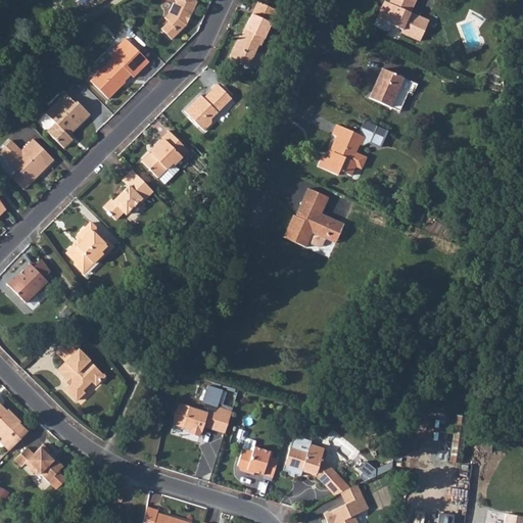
[(176,0),(177,2),(174,2),(169,13),(163,18),(168,22),(160,30),(163,33),(172,41),(185,28),(188,20),(186,20),(188,15),(190,15),(196,1),(195,0),(176,0)]
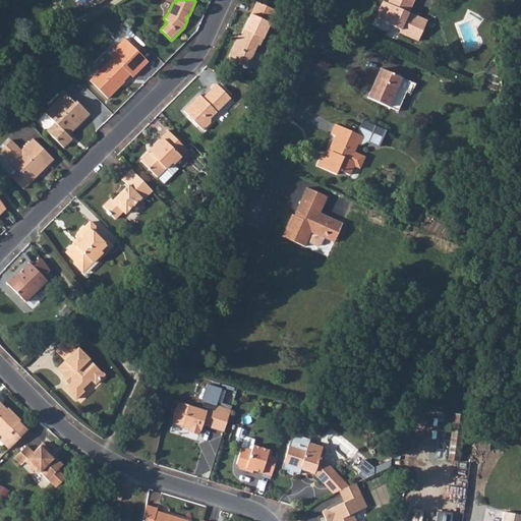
[(382,7),(377,19),(390,25),(402,31),(401,34),(419,41),(427,21),(409,13),(415,0),(390,0),(387,9),(382,7)]
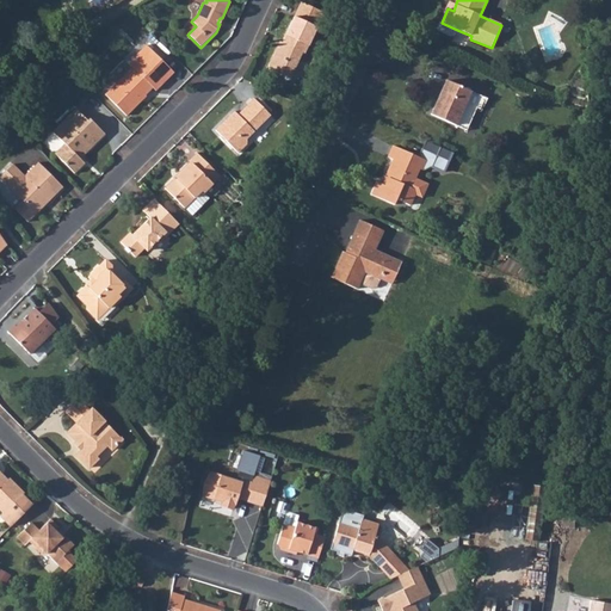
[(301,5),(294,19),(306,25),(316,30),(316,29),(323,16),(301,5)]
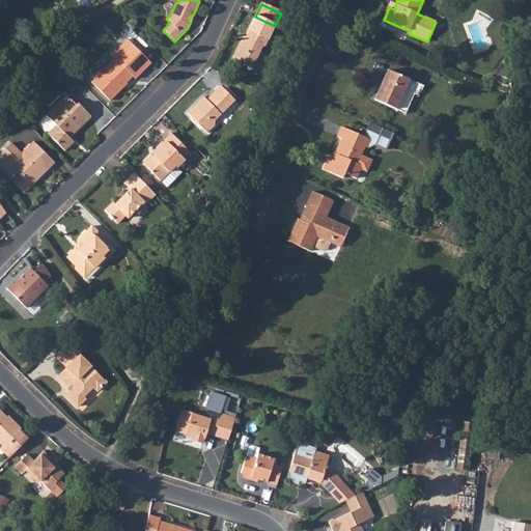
[(243,45),(240,44),(236,51),(232,60),(240,63),(247,67),(250,68),(251,68),(261,48),(263,49),(272,31),(275,26),(266,22),(255,17),(246,38),(243,45)]
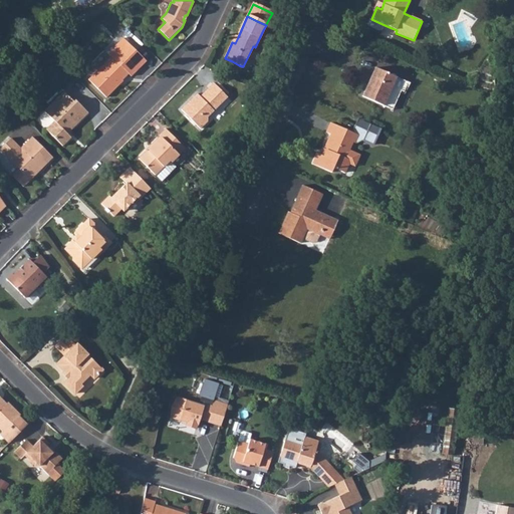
[(384,25),(371,19),(368,25),(382,31),(384,25)]
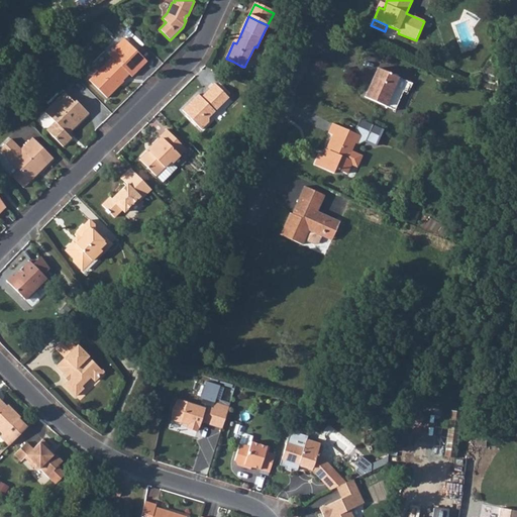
[(139,71),(132,65),(140,57),(124,40),(108,56),(112,60),(89,83),(92,85),(106,100),(120,87),(119,85),(128,76),(130,79),(139,71)]
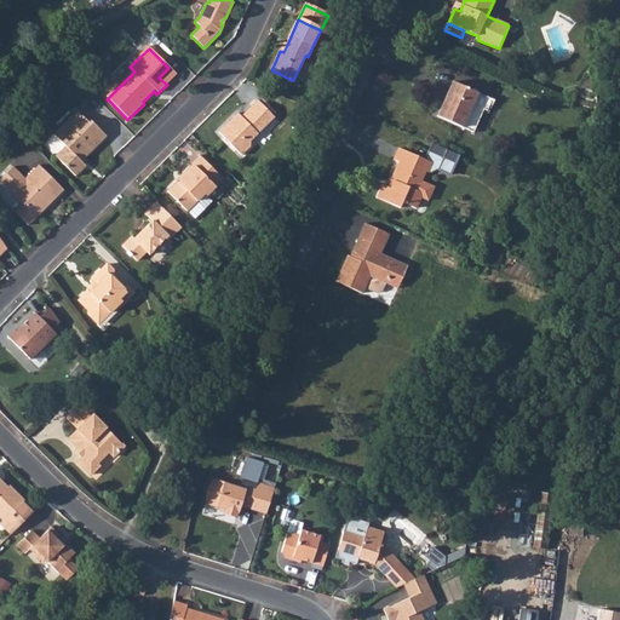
[(168,68),(159,78),(167,85),(176,76),(168,68)]
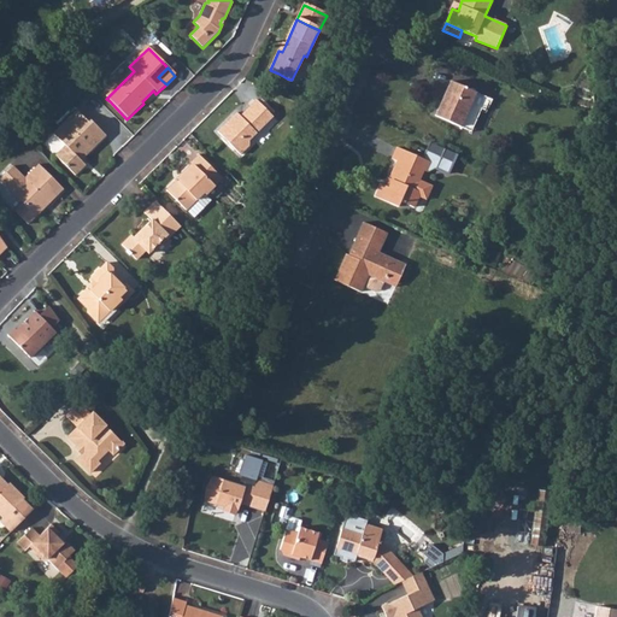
[(436,116),(462,128),(471,105),(482,110),(485,111),(491,99),(451,81),(436,116)]
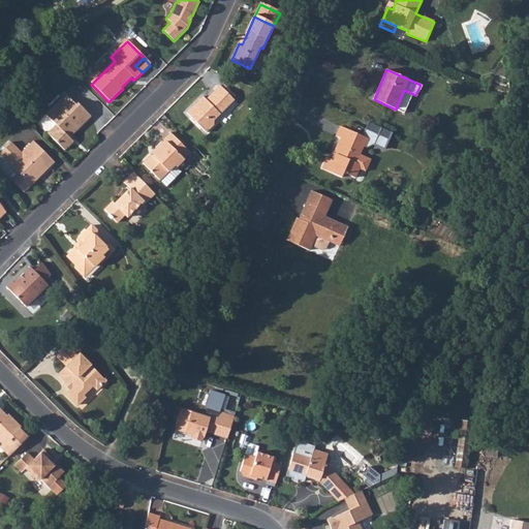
[(201,97),(185,114),(205,133),(211,127),(212,121),(234,100),(218,85),(212,92),(213,93),(206,100),(201,97)]
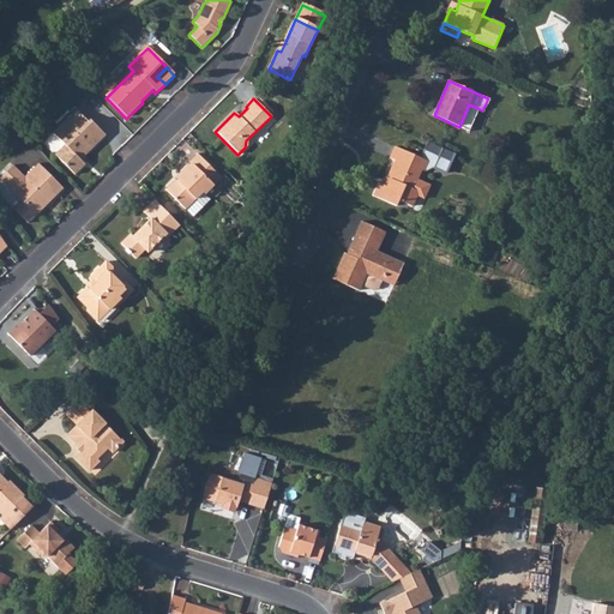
[(469,104),(459,127),(469,132),(480,109),(469,104)]
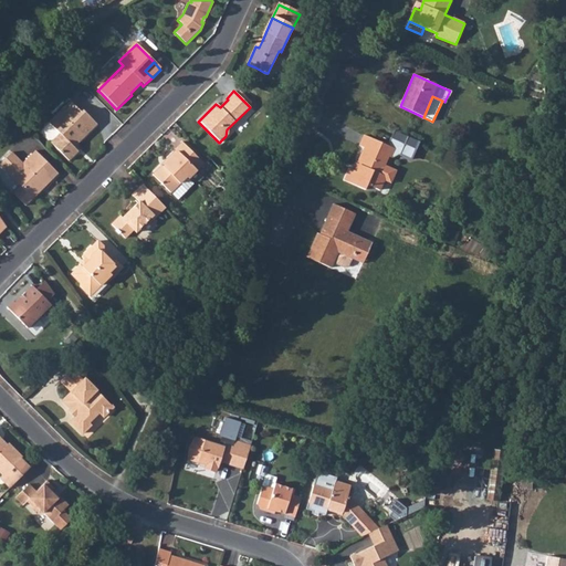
[(71,104),(49,125),(60,135),(51,144),(67,161),(76,152),(71,147),(74,144),(76,145),(96,125),(83,112),(81,114),(71,104)]
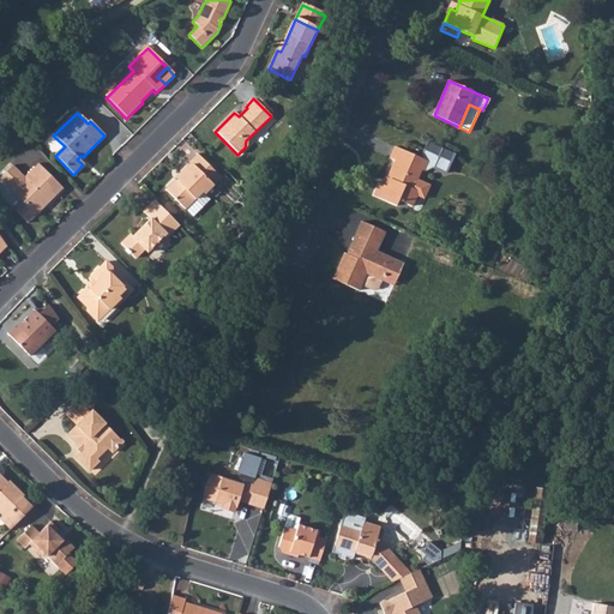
[(399,202),(413,206),(419,192),(420,191),(414,188),(422,169),(425,170),(428,162),(396,148),(391,160),(396,162),(387,180),(391,182),(389,187),(380,184),(374,196),(397,206),(399,202)]
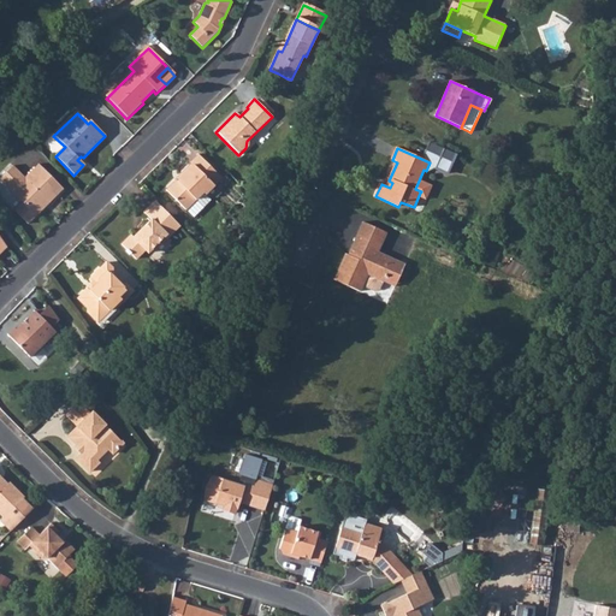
[(176,201),(184,209),(201,194),(205,195),(220,179),(202,160),(197,155),(189,164),(193,166),(177,183),(175,181),(165,191),(176,201)]
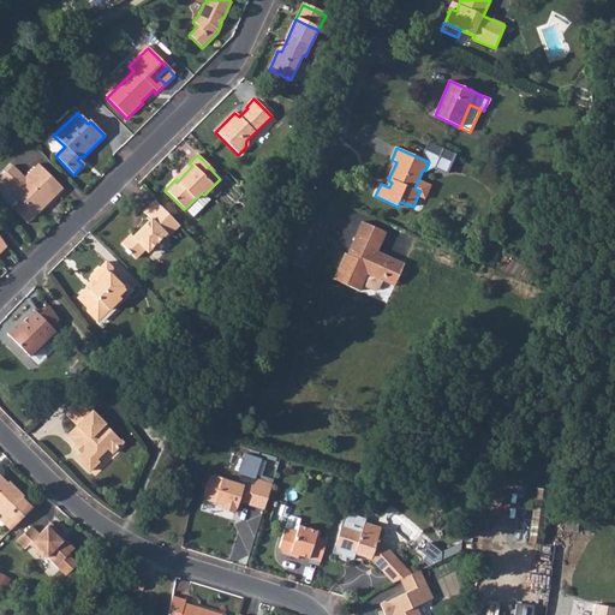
[(11,167),(0,175),(0,181),(19,203),(11,210),(18,218),(25,225),(61,190),(36,166),(23,179),(11,167)]
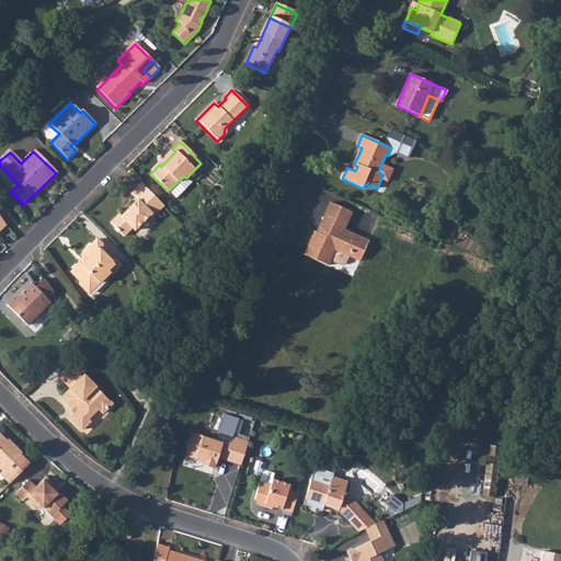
[(183,176),(168,191),(175,198),(191,183),(186,178),(183,176)]
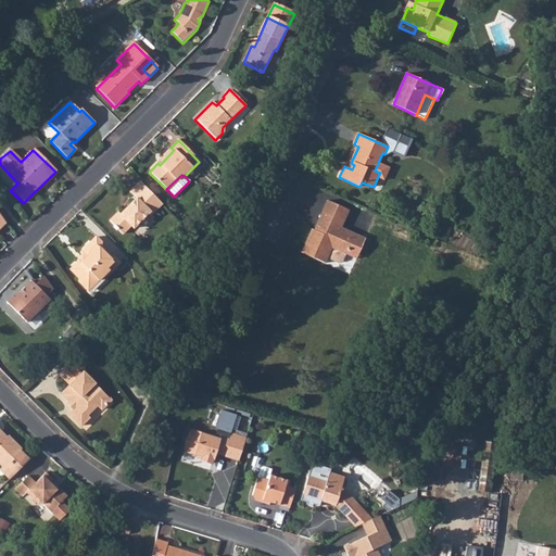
[(161,204),(139,181),(128,191),(135,199),(119,214),(117,213),(109,222),(112,226),(111,227),(115,231),(116,229),(121,235),(129,226),(131,228),(149,212),(150,214),(161,204)]
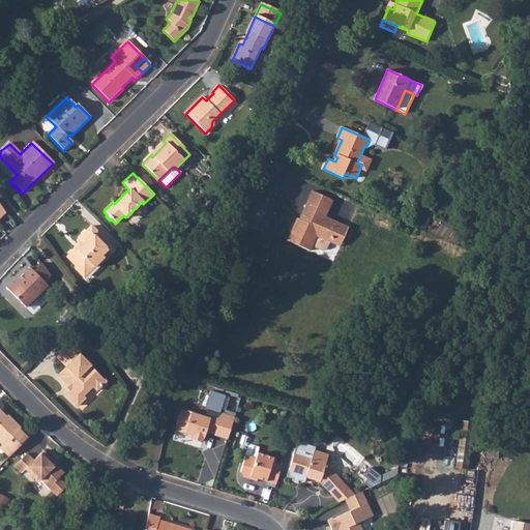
[(317,236),(340,246),(348,228),(325,217),(332,200),(313,190),(304,211),(307,212),(304,221),(297,217),(288,241),(311,251),(317,236)]
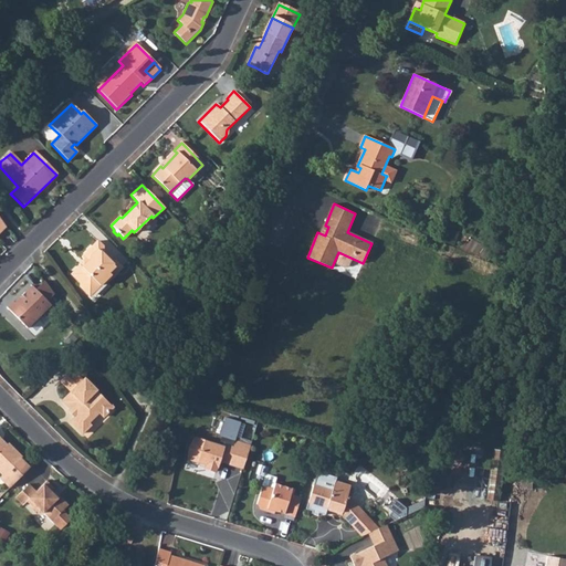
[(116,274),(109,268),(101,258),(102,257),(102,250),(95,244),(80,260),(84,265),(80,269),(79,268),(69,276),(76,285),(76,289),(86,300),(102,285),(103,286),(116,274)]
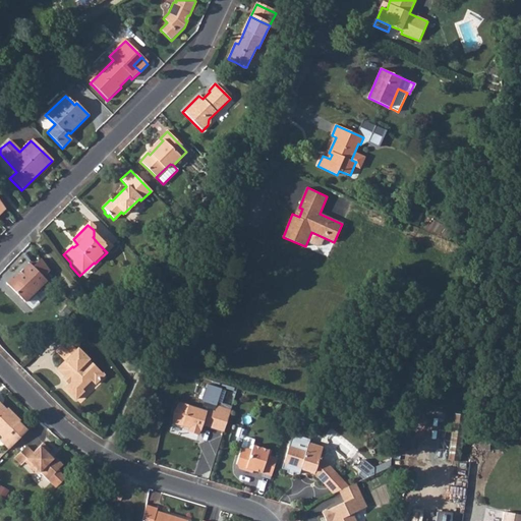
[(40,261),(32,269),(42,280),(49,274),(40,261)]
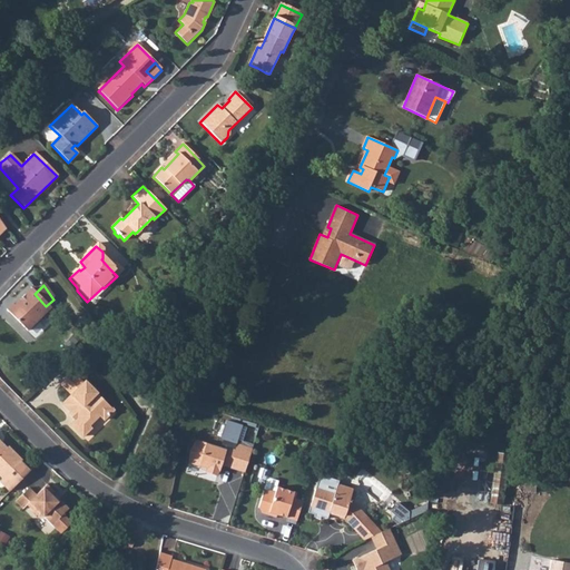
[(46,306),(35,294),(31,290),(12,306),(11,306),(6,312),(8,314),(26,334),(49,311),(46,306)]
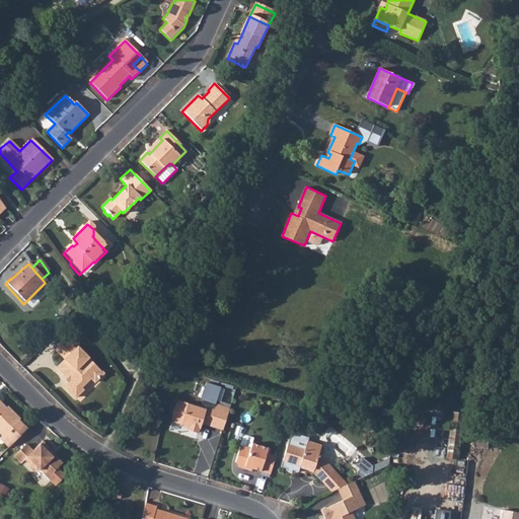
[(57,369),(65,377),(70,383),(68,384),(65,388),(68,391),(76,399),(83,391),(81,389),(90,379),(94,383),(103,374),(77,348),(75,350),(66,340),(56,351),(65,360),(57,369)]
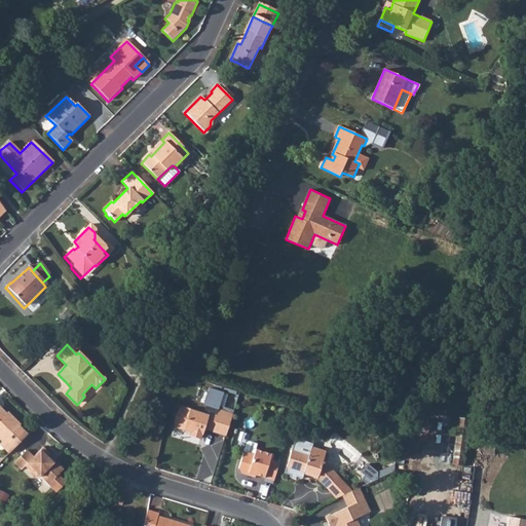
[(222,395),(208,390),(202,406),(217,410),(222,395)]
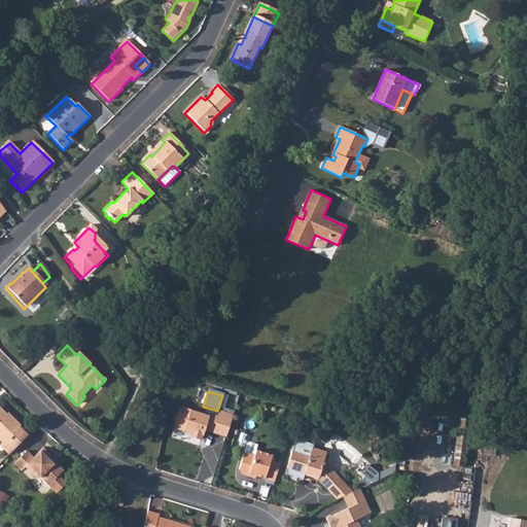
[(202,416),(205,417),(206,414),(215,416),(215,414),(216,414),(217,411),(205,407),(202,416)]
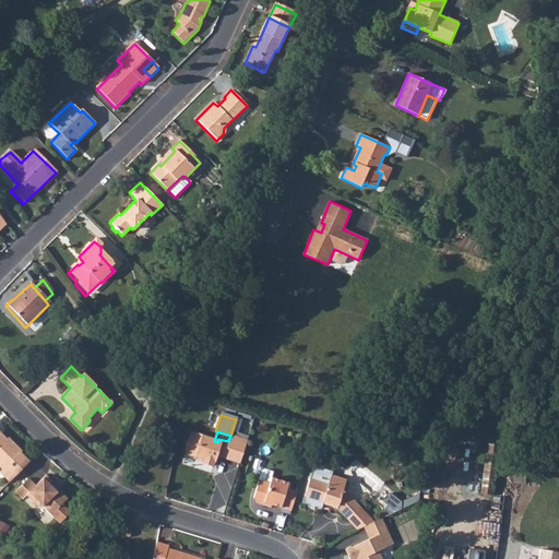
[(183,453),(195,458),(201,459),(200,462),(211,466),(215,455),(222,459),(238,464),(245,444),(229,439),(228,439),(228,441),(218,439),(217,442),(214,441),(190,433),(189,436),(186,437),(182,447),(182,449),(183,451),(183,453)]
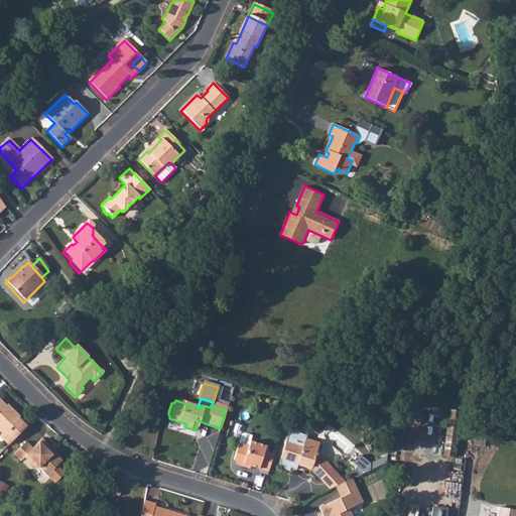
[(0,432),(2,435),(0,436),(0,437),(8,446),(26,427),(19,419),(21,418),(8,405),(6,406),(3,402),(1,404),(0,402),(0,432)]
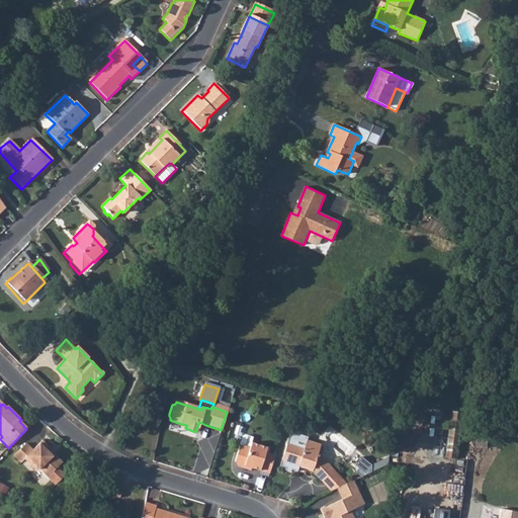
[(448,439),(449,427),(436,426),(435,437),(448,439)]
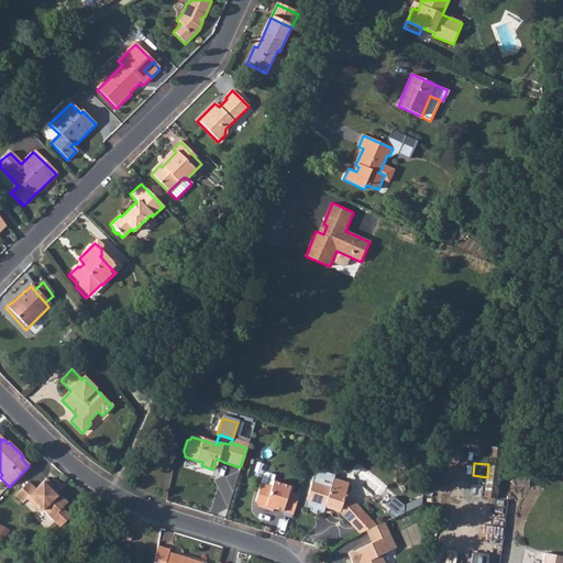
[(268,485),(271,479),(272,474),(263,472),(261,473),(257,482),(263,483),(268,485)]
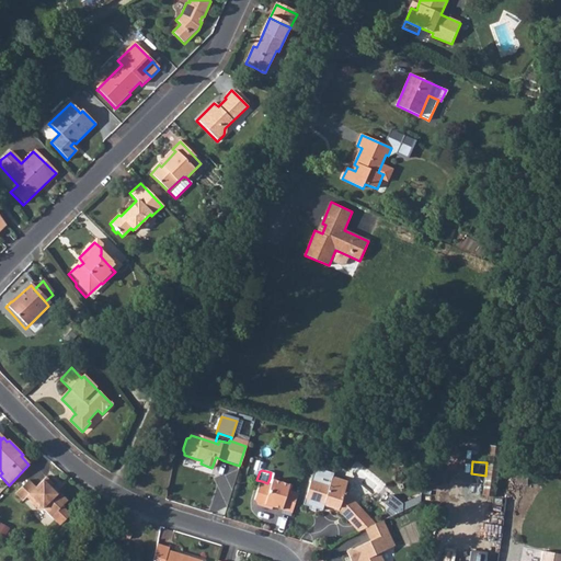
[(316,479),(309,477),(304,497),(321,503),(322,501),(328,502),(328,505),(336,507),(348,519),(362,506),(343,488),(346,479),(331,474),(328,481),(316,479)]
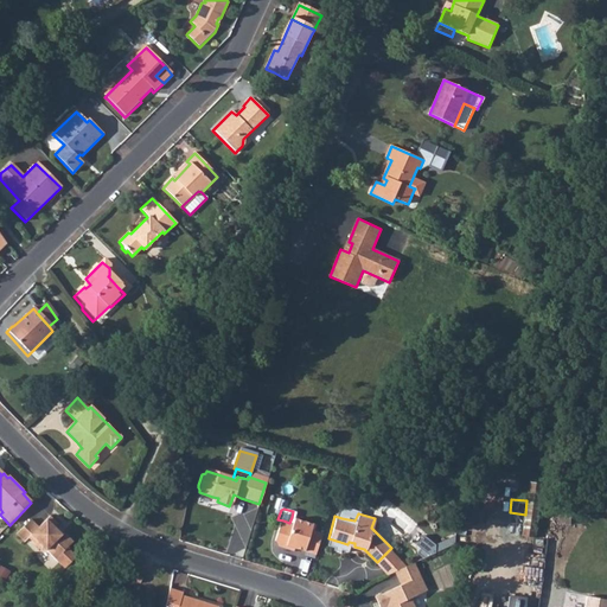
[(276,545),(282,548),(283,544),(292,547),(314,554),(321,532),(308,529),(311,522),(292,517),(289,523),(283,521),(278,524),(273,538),(274,542),(276,545)]
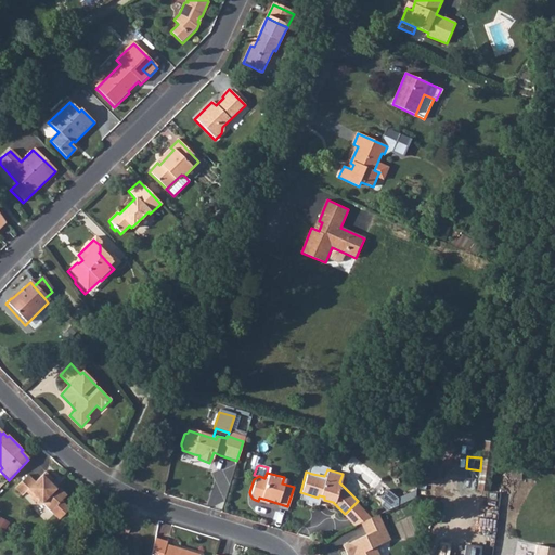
[(28,477),(15,490),(23,497),(26,493),(37,504),(42,504),(54,516),(62,508),(62,502),(67,497),(61,490),(56,490),(54,491),(49,486),(53,481),(44,474),(36,483),(28,477)]
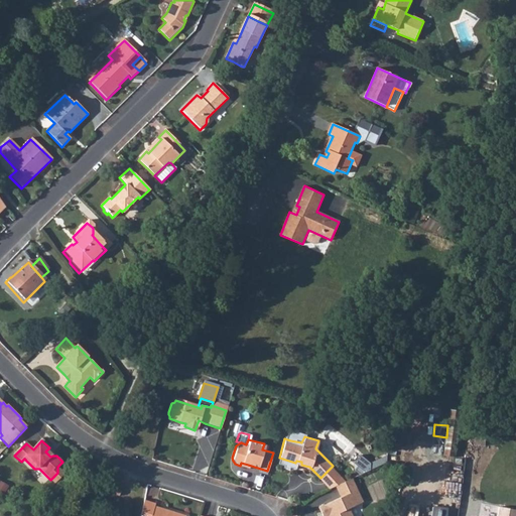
[(365,473),(372,464),(362,456),(354,465),(365,473)]
